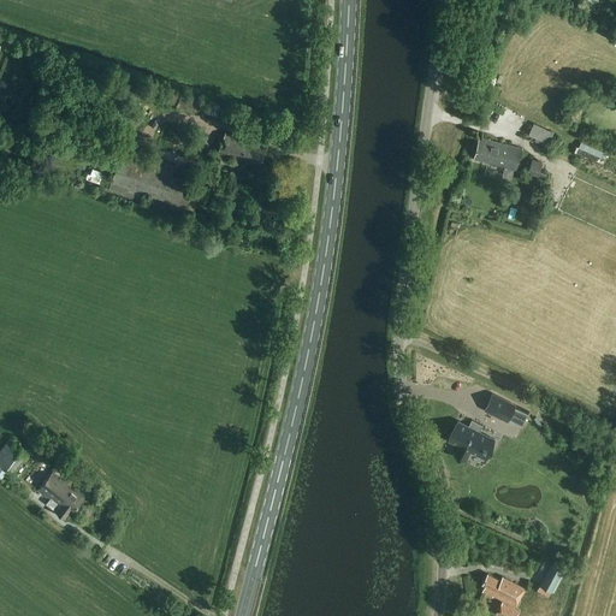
[(73,77),(72,84),(100,92),(102,84),(73,77)]
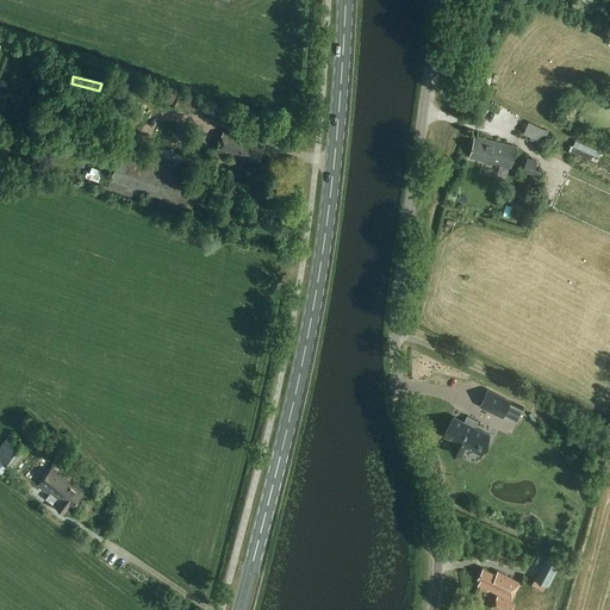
[(119,78),(112,89),(128,99),(135,88),(119,78)]
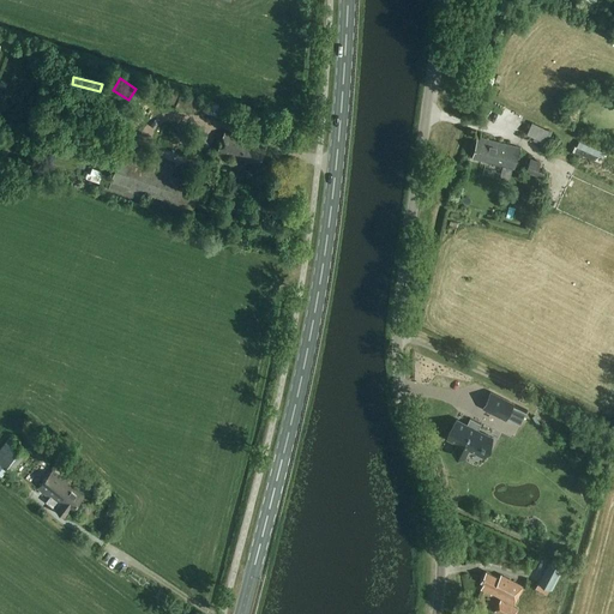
[(162,86),(157,98),(167,102),(172,88),(163,85),(162,86)]
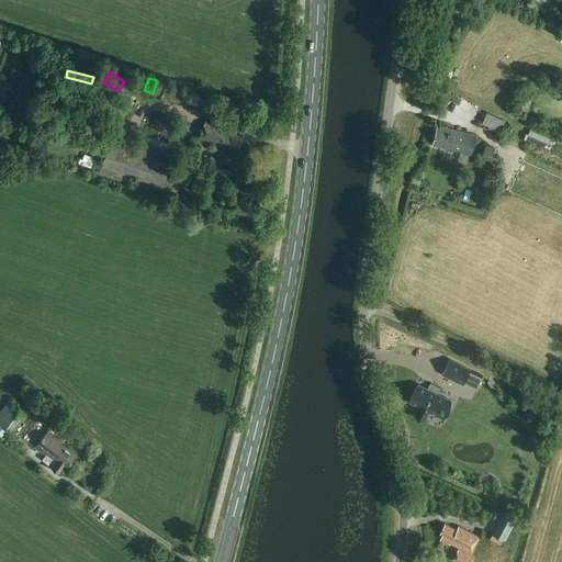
[(157,80),(153,93),(160,96),(165,83),(157,80)]
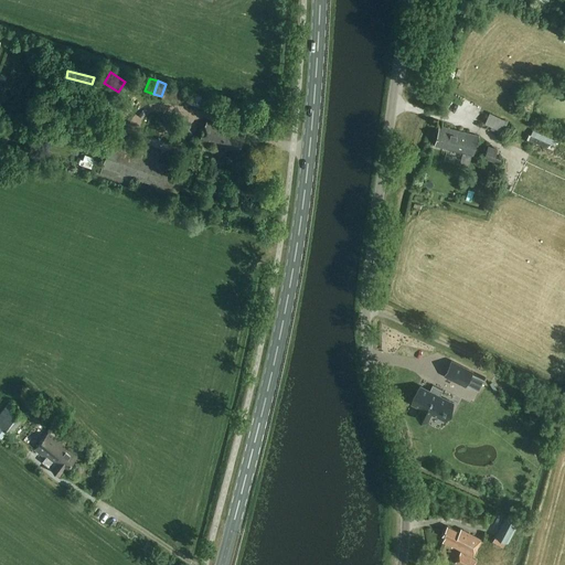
[(166,84),(161,96),(176,102),(176,100),(180,89),(166,84)]
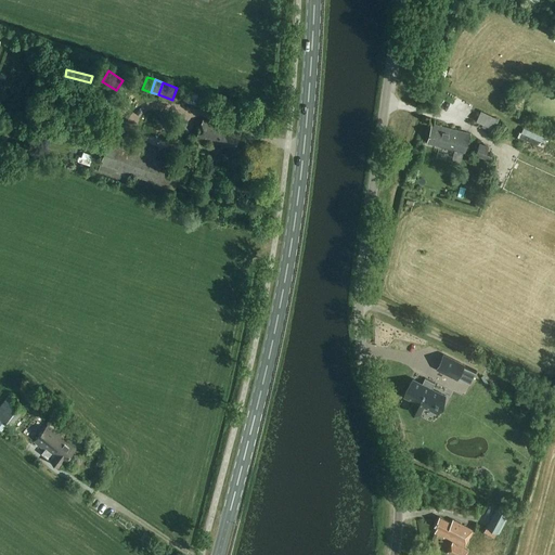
[(177,88),(172,99),(179,102),(180,100),(201,107),(203,102),(201,101),(202,97),(197,95),(189,92),(177,88)]
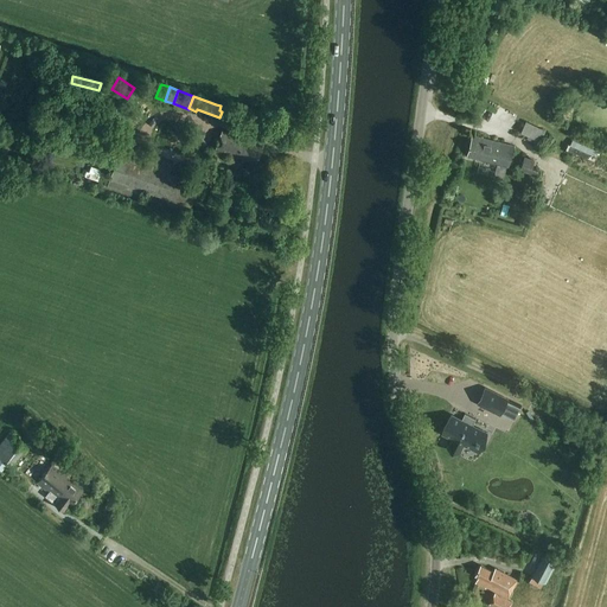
[(256,163),(262,147),(248,142),(249,140),(222,131),(215,149),(213,154),(221,157),(222,152),(237,157),(237,155),(256,163)]
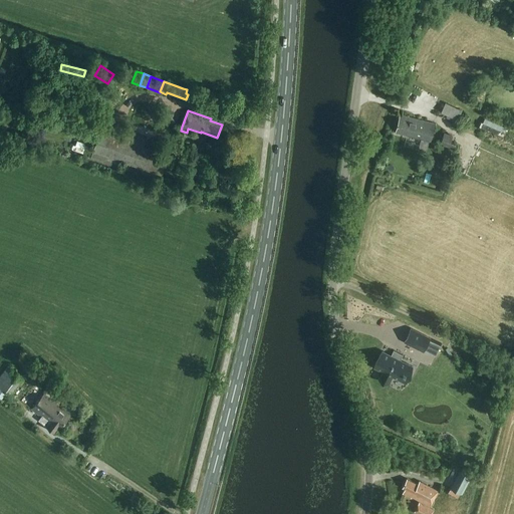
[(395,132),(431,141),(435,124),(400,114),(395,132)]
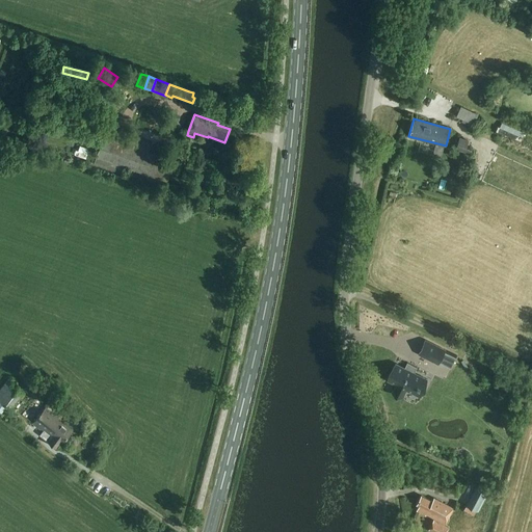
[(167,181),(175,161),(103,136),(94,164),(123,175),(125,166),(167,181)]
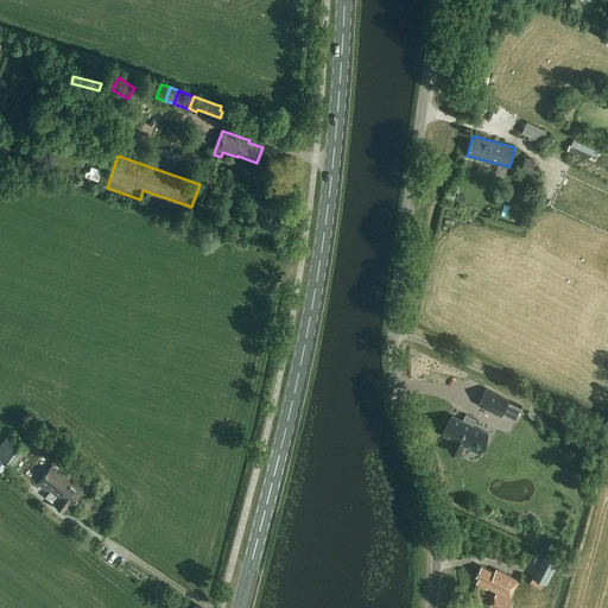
[(525,158),(521,171),(537,176),(539,169),(533,168),(534,160),(525,158)]
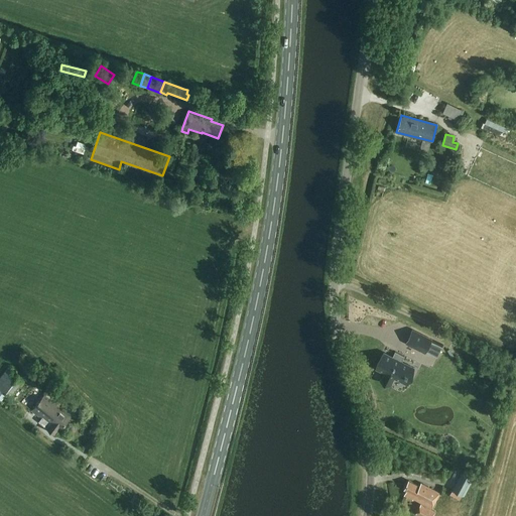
[(412,329),(404,344),(424,354),(432,339),(412,329)]
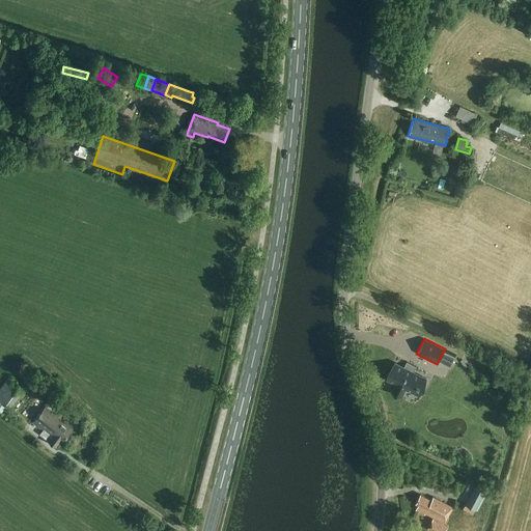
[(385,344),(361,343),(360,352),(384,354),(385,344)]
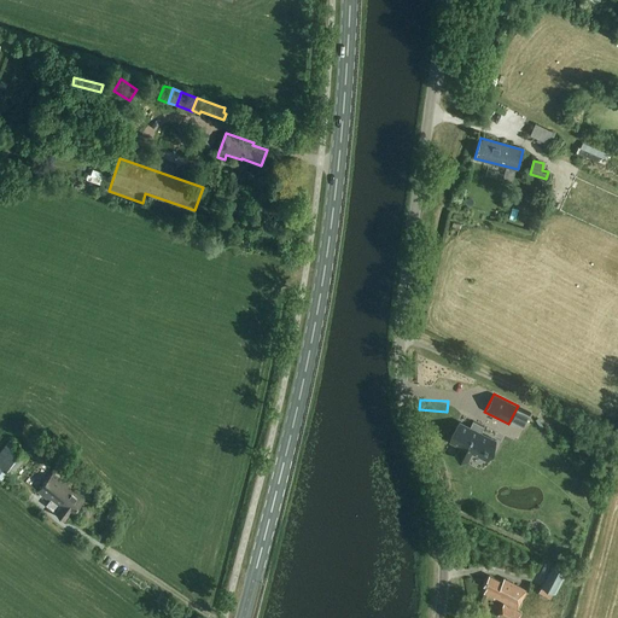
[(474,420),(479,413),(470,407),(466,414),(474,420)]
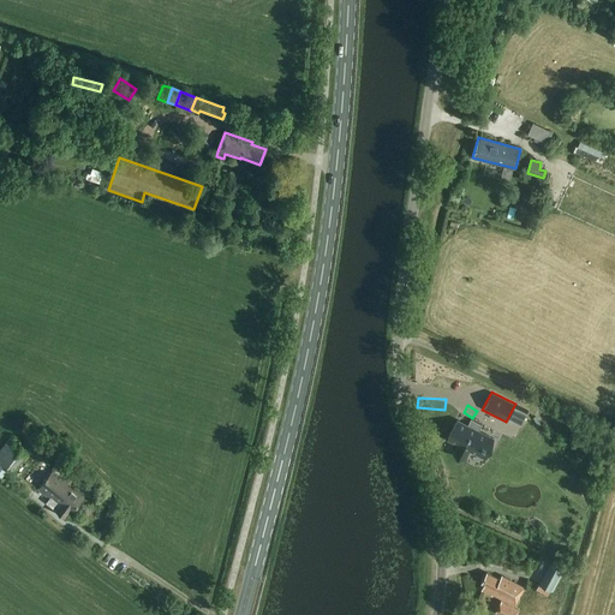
[(458,419),(447,440),(457,445),(452,453),(465,460),(470,452),(481,458),(491,436),(479,430),(482,424),(471,418),(467,424),(458,419)]
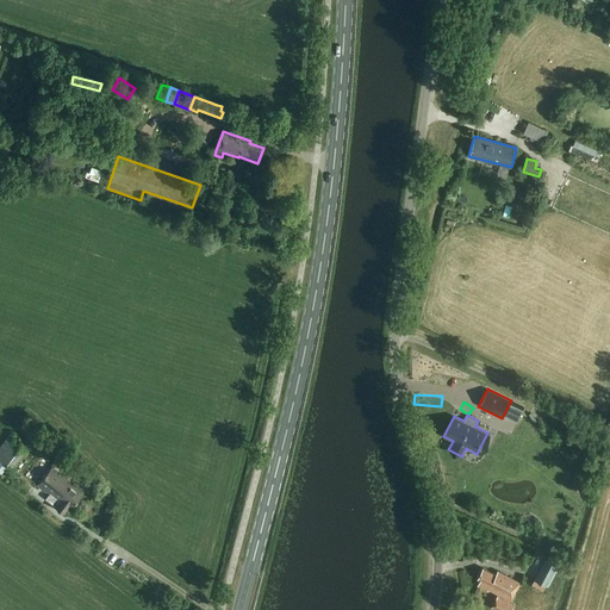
[(8,436),(0,447),(0,459),(12,468),(26,449),(8,436)]
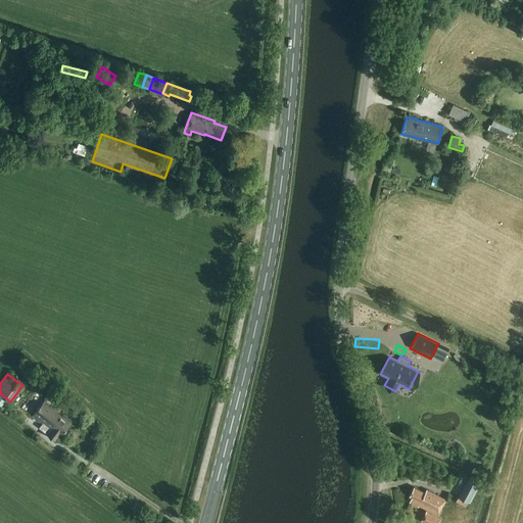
[(61,435),(70,423),(62,416),(63,414),(46,399),(32,416),(42,423),(39,427),(55,440),(60,433),(61,435)]
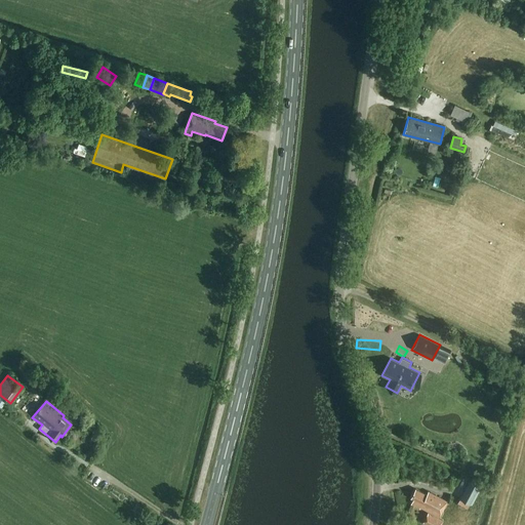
[(97,427),(92,434),(99,439),(105,432),(97,427)]
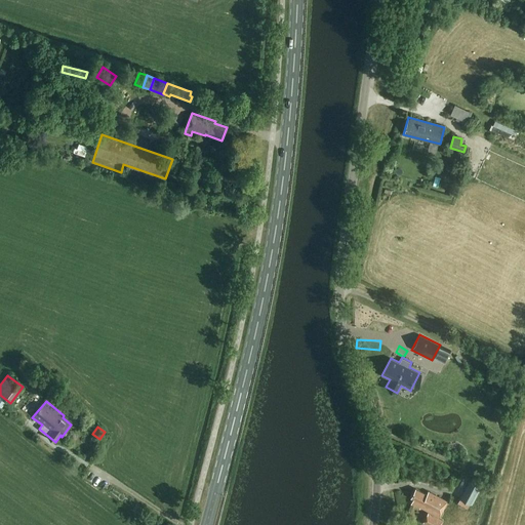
[(469,480),(459,497),(472,503),(481,486),(469,480)]
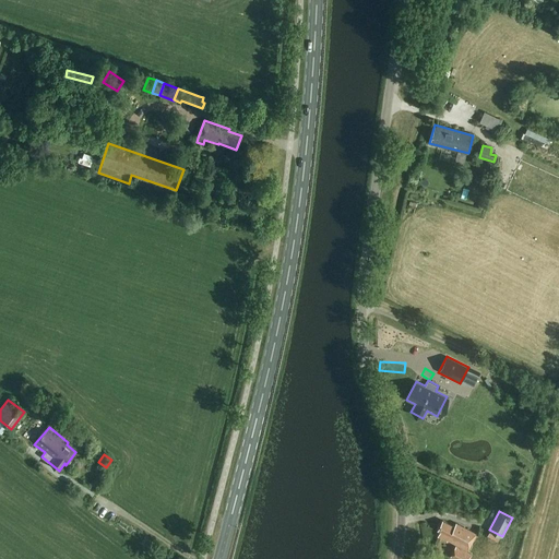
[(456,523),(454,526),(442,521),(438,530),(441,531),(438,537),(448,542),(449,540),(461,546),(460,548),(456,546),(451,556),(456,558),(468,558),(472,555),(462,549),(463,547),(468,550),(476,534),(456,523)]
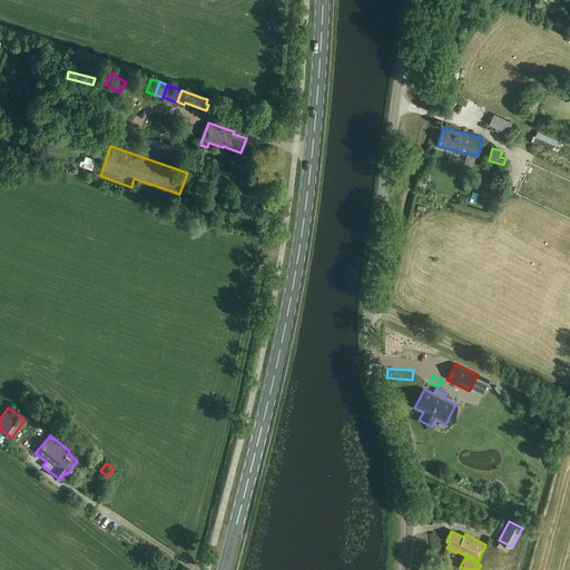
[(436,539),(434,544),(444,549),(446,544),(436,539)]
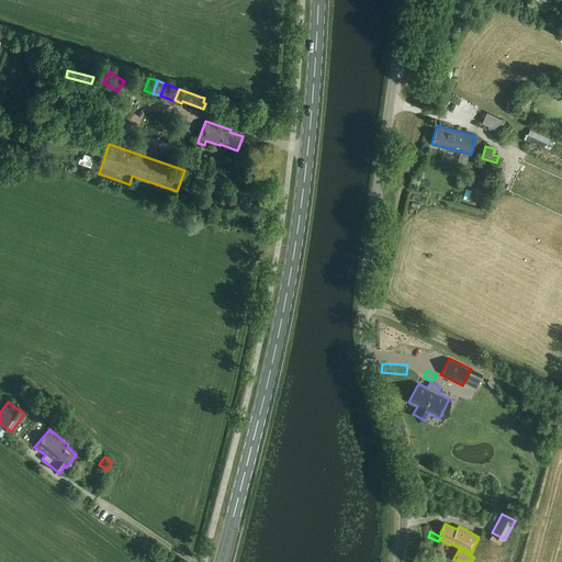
[(441,553),(437,561),(452,561),(453,560),(452,560),(457,551),(425,537),(422,544),(441,553)]
